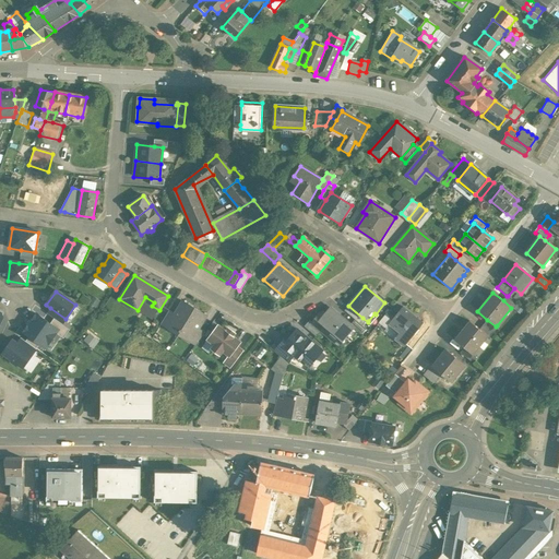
[(508,296),(507,296),(503,300),(511,308),(513,310),(518,305),(508,296)]
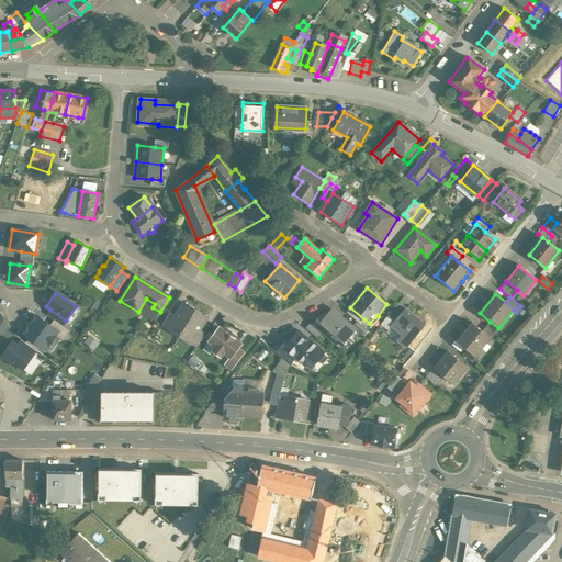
[(208,317),(183,303),(176,316),(169,327),(170,328),(191,340),(192,341),(200,330),(208,317)]
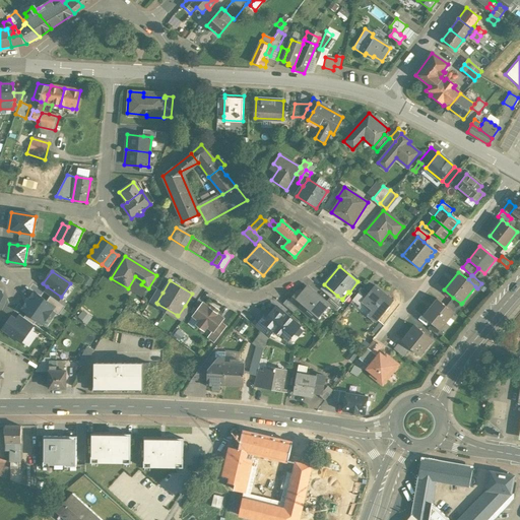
[(337,296),(324,284),(320,289),(330,298),(333,301),(337,296)]
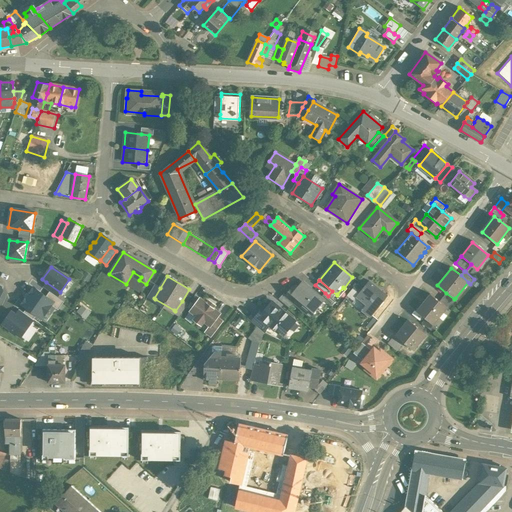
[(360,292),(355,297),(356,298),(366,306),(361,311),(369,318),(387,296),(369,281),(360,292)]
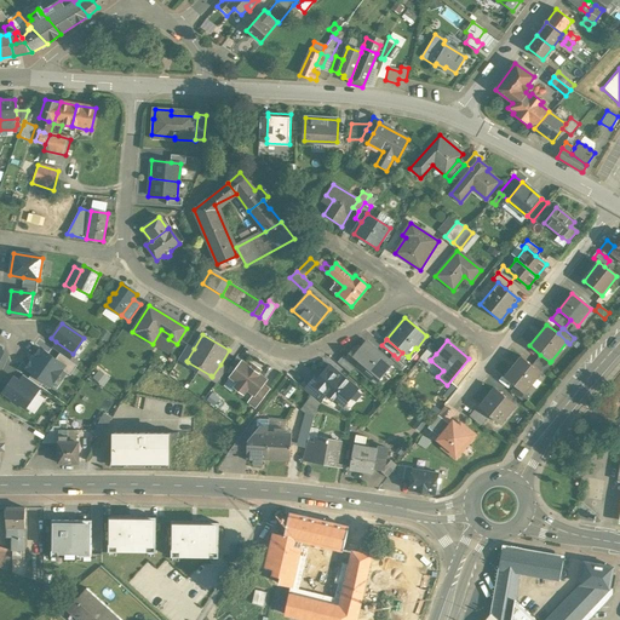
[(73,354),(56,342),(52,348),(59,354),(68,360),(73,354)]
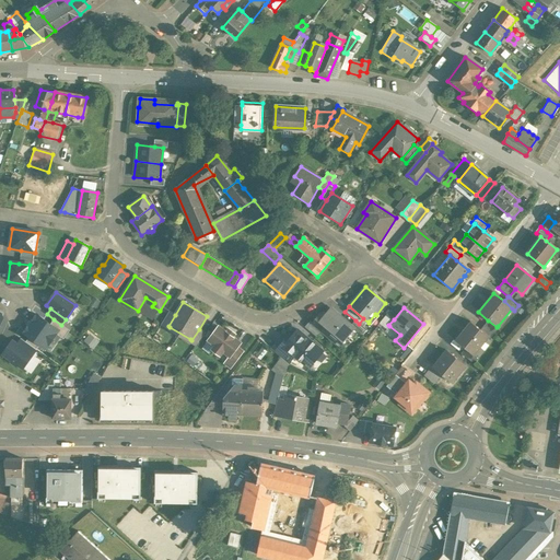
[(330,308),(323,318),(319,316),(312,324),(322,333),(335,343),(341,337),(345,339),(353,329),(354,328),(351,326),(330,308)]
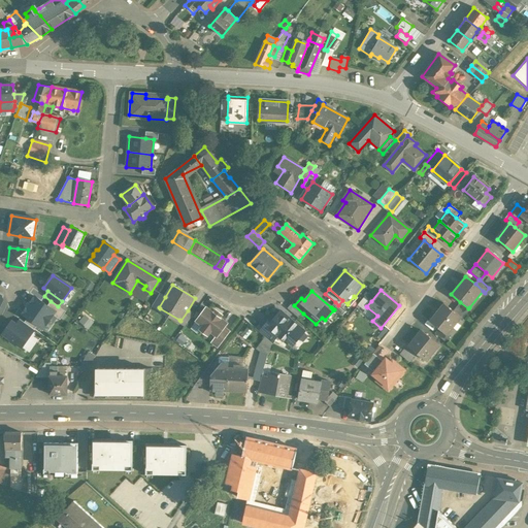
[(165,297),(160,293),(152,307),(158,310),(160,308),(159,307),(165,297)]
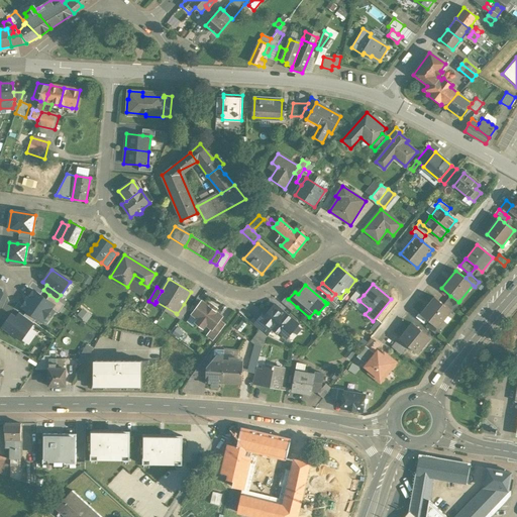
[(357,290),(350,299),(356,304),(359,301),(358,300),(364,295),(357,290)]
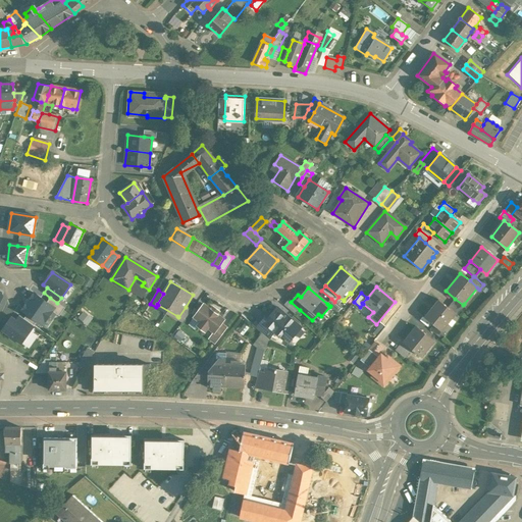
[(34,294),(22,310),(28,314),(37,321),(42,324),(51,311),(54,308),(47,303),(34,294)]
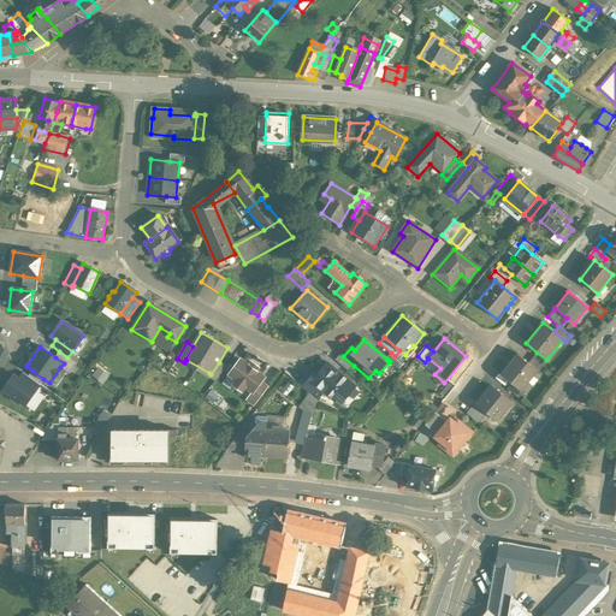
[(67,357),(59,351),(55,357),(64,363),(60,367),(70,373),(77,363),(67,357)]
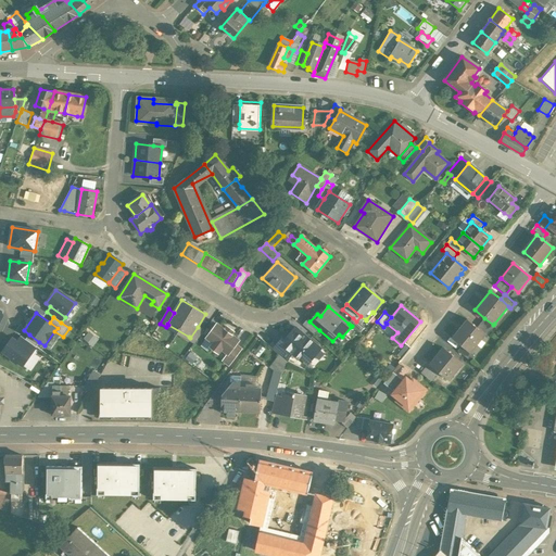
[(356,321),(353,318),(349,324),(352,326),(351,327),(359,333),(364,328),(356,321)]
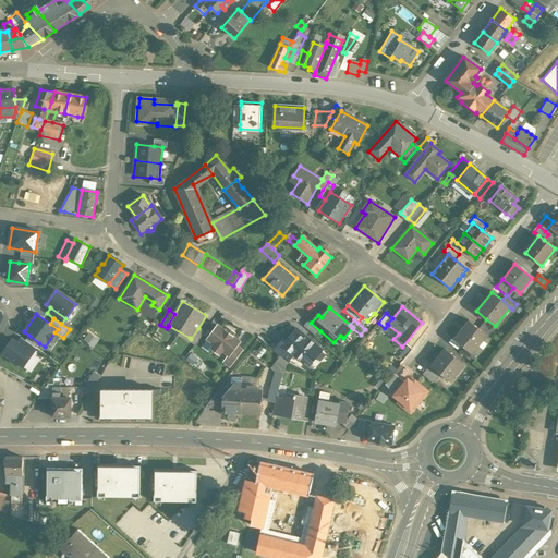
[(495,326),(486,319),(483,324),(493,332),(497,327),(496,325),(495,326)]
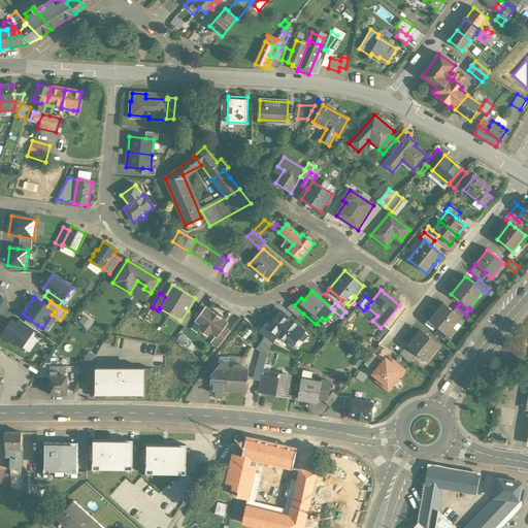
[(294,305),(292,303),(288,308),(298,318),(303,314),(294,305)]
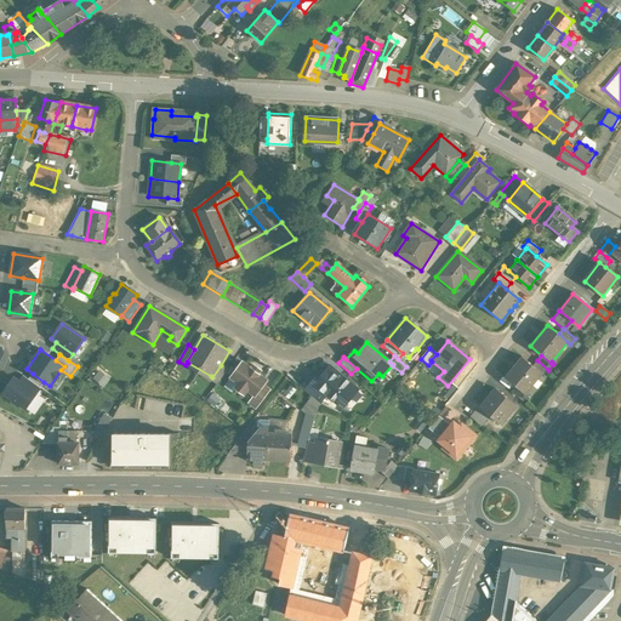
[(533,366),(522,357),(505,377),(516,387),(525,394),(541,375),(542,374),(533,366)]
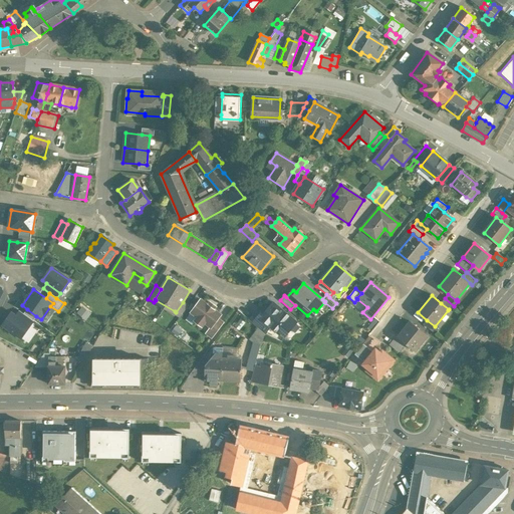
[(454,306),(445,298),(441,303),(449,309),(448,310),(450,311),(454,306)]
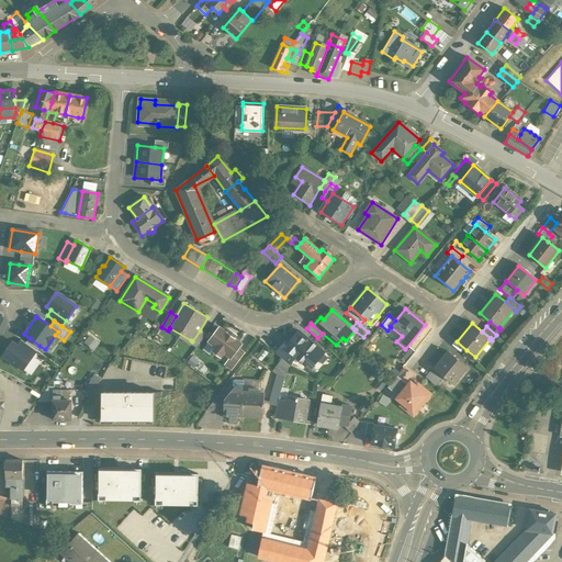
[(240,345),(218,328),(209,341),(216,347),(213,351),(220,357),(223,352),(231,358),(238,349),(240,345)]
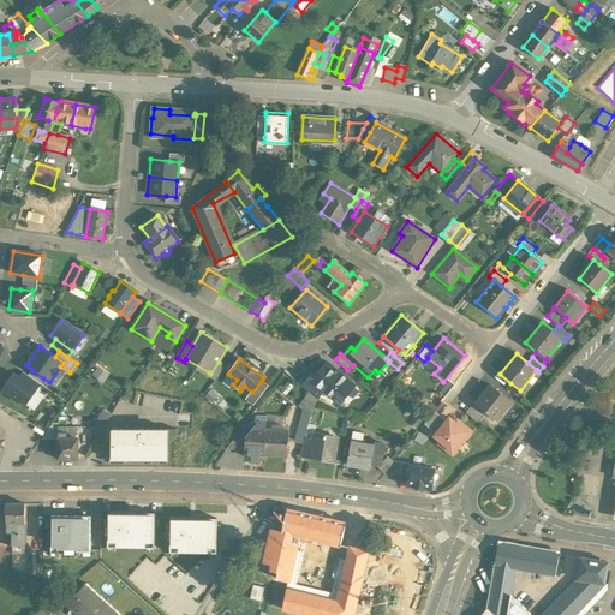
[(226,365),(219,362),(210,374),(209,372),(208,376),(214,381),(226,365)]
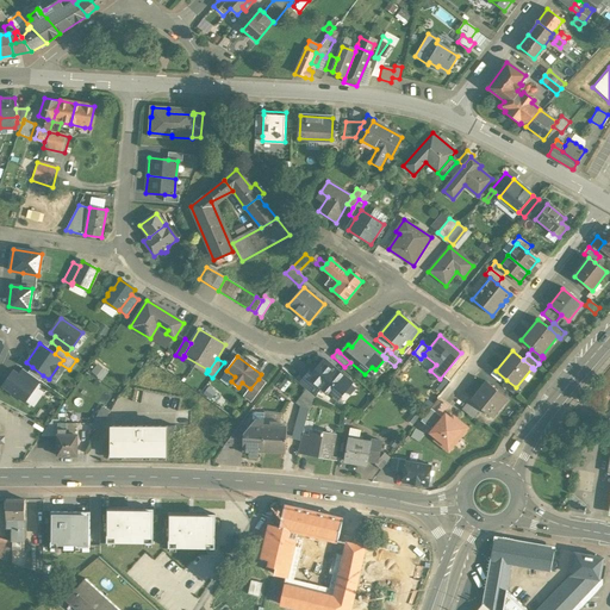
[(324,360),(317,368),(315,366),(304,377),(304,378),(312,385),(318,391),(321,388),(331,397),(338,388),(343,393),(352,383),(324,360)]
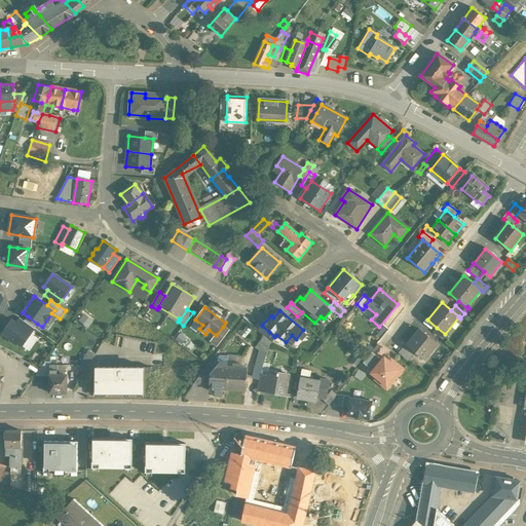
[(37,324),(28,316),(24,322),(34,329),(37,324)]
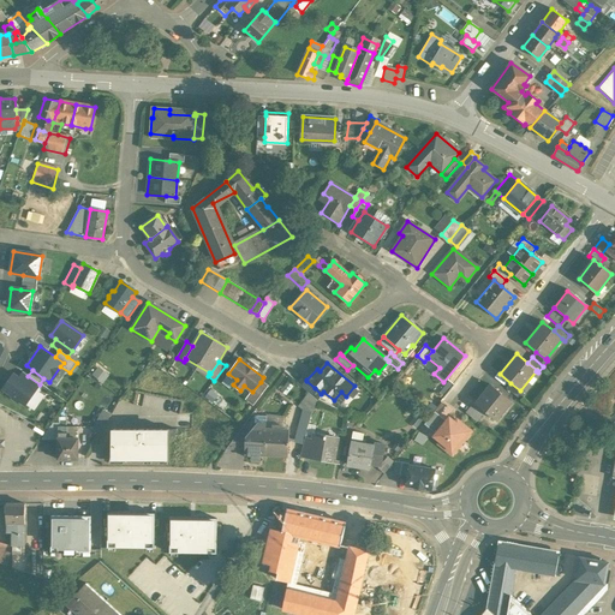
[(28,376),(23,372),(18,378),(35,390),(40,384),(28,376)]
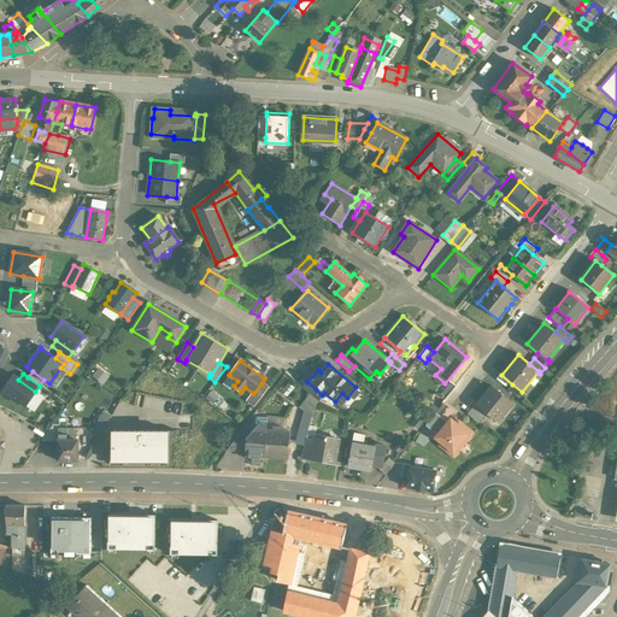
[(18,380),(13,376),(3,391),(12,398),(13,400),(17,403),(19,403),(25,406),(35,392),(18,380)]
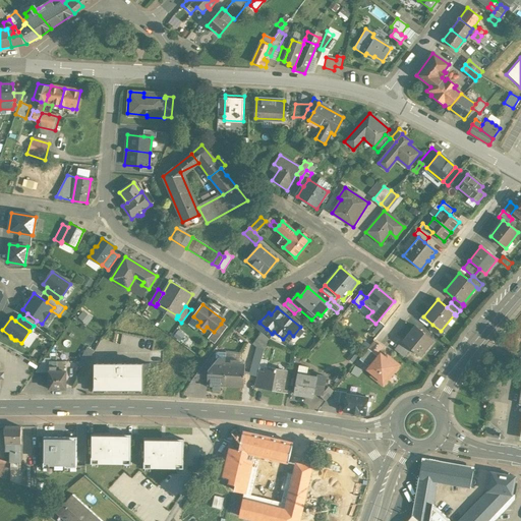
[(259,322),(256,320),(252,325),(263,334),(267,329),(259,323),(259,322)]
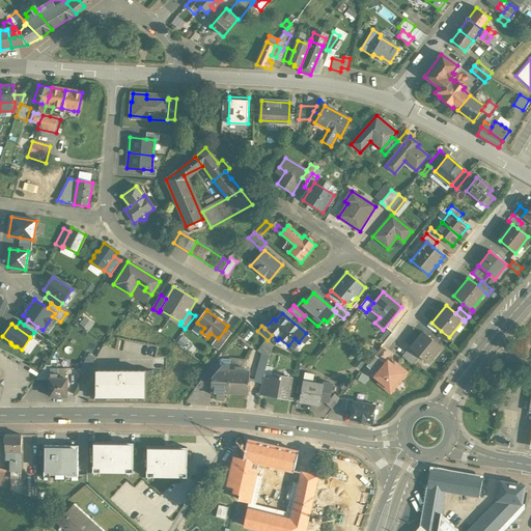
[(225,330),(218,338),(213,344),(218,350),(230,334),(225,330)]
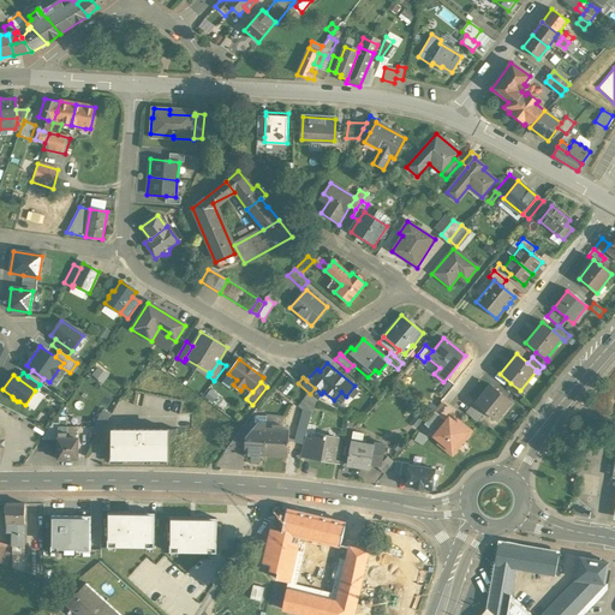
[(520,390),(511,383),(506,388),(518,398),(523,392),(520,390)]
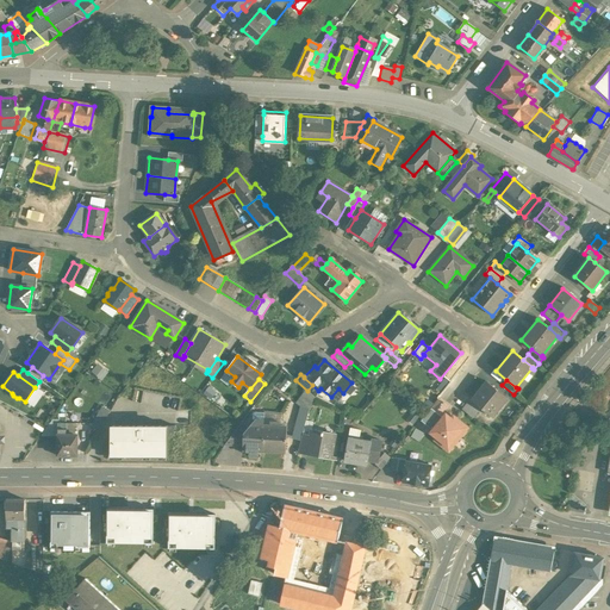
[(472,399),(472,400),(481,408),(492,417),(508,398),(487,381),(472,399)]
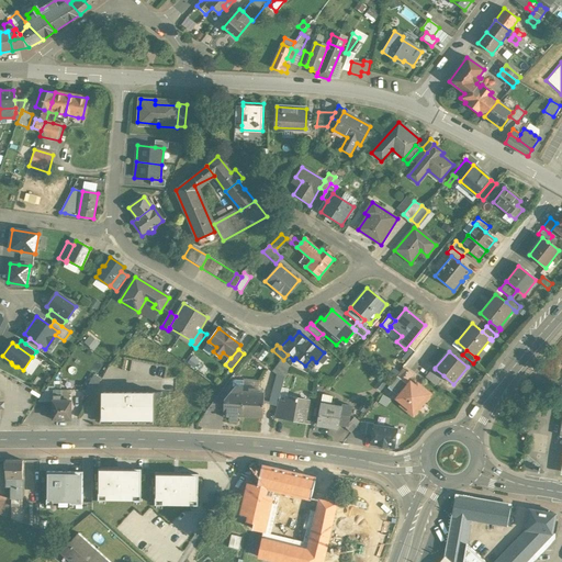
[(435,368),(434,367),(426,377),(436,384),(444,375),(435,369),(435,368)]
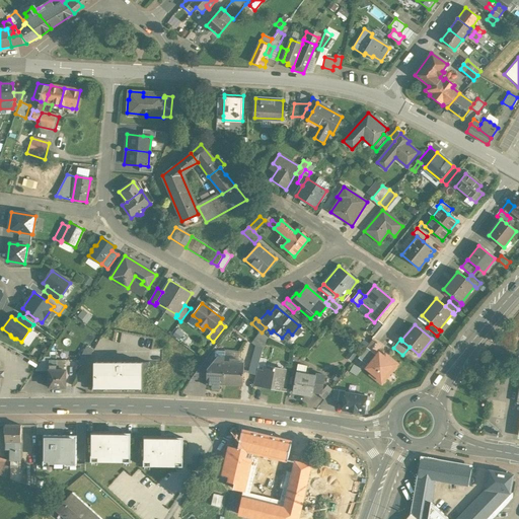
[(86,346),(78,361),(85,365),(93,350),(86,346)]
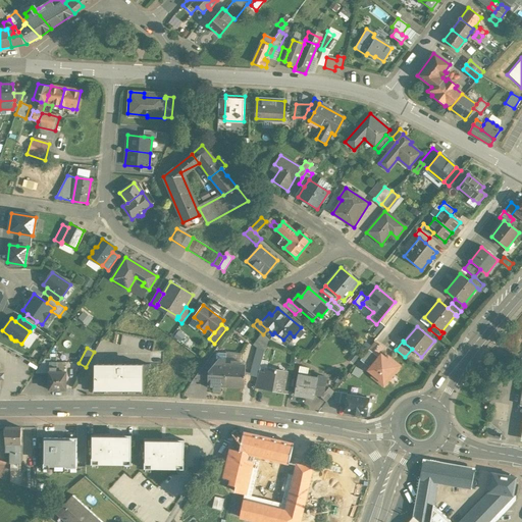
[(368,350),(360,360),(369,368),(378,357),(368,350)]
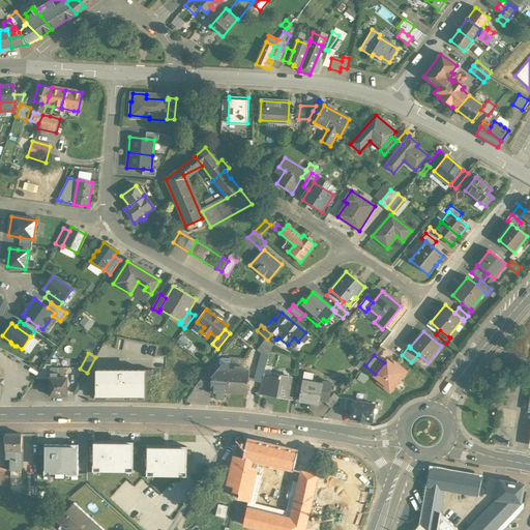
[(244,360),(229,359),(229,365),(229,370),(234,370),(234,367),(244,367),(244,360)]
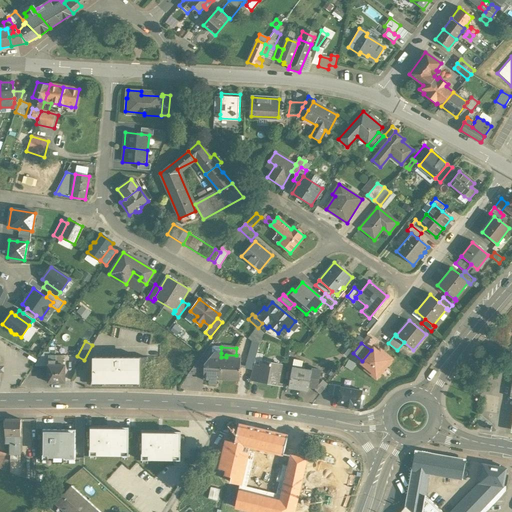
[(362,361),(360,363),(376,376),(388,360),(373,347),(371,350),(362,361)]
